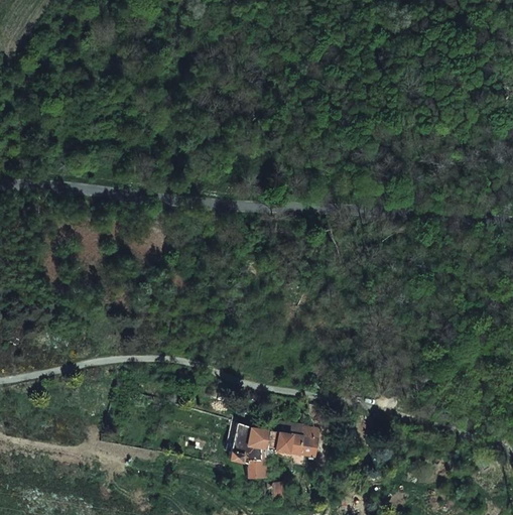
[(279,418),(269,416),(267,429),(277,431),(278,424),(279,420),(279,418)]
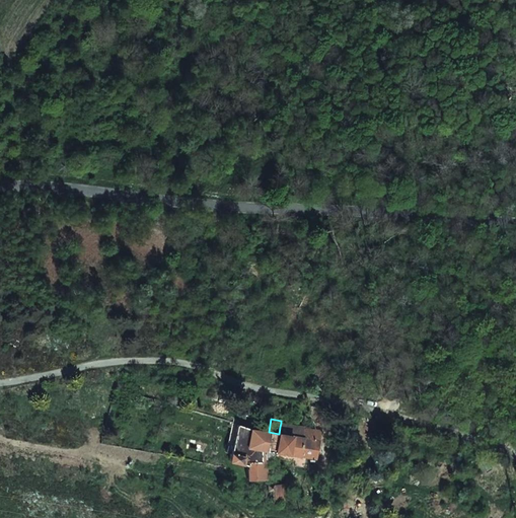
[(305,427),(281,423),(280,427),(304,432),(305,427)]
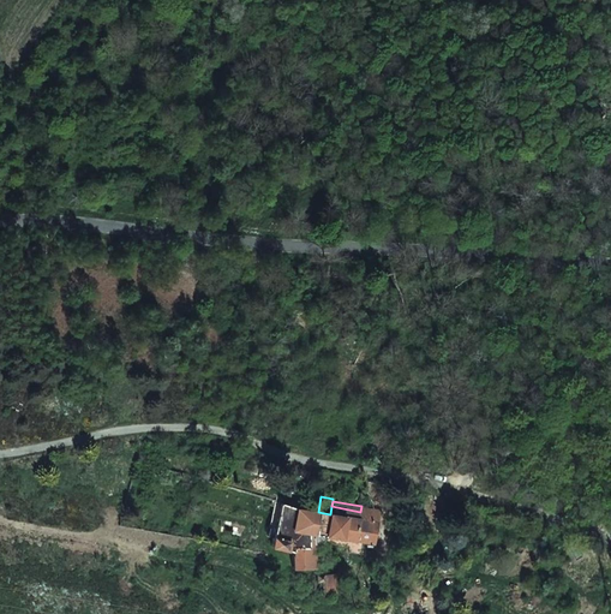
[(311,532),(375,543),(378,522),(360,518),(360,512),(331,506),(330,514),(318,512),(282,504),(275,536),(295,538),(295,566),(310,567),(311,568),(311,564),(311,532)]
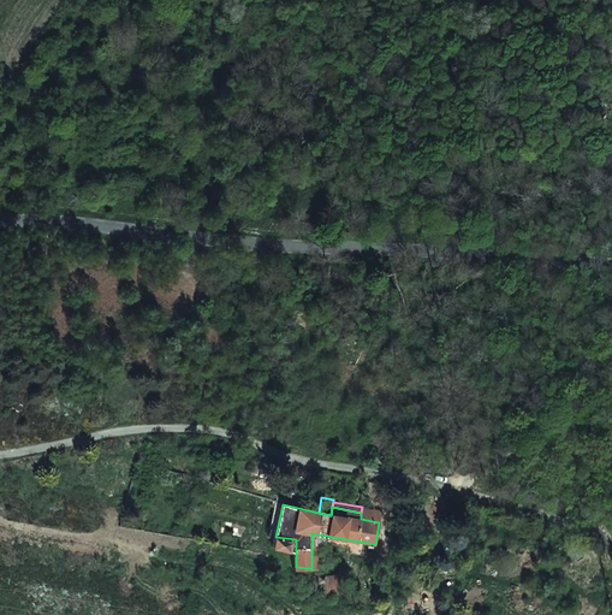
[(274,556),(277,545),(267,543),(265,555),(274,556)]
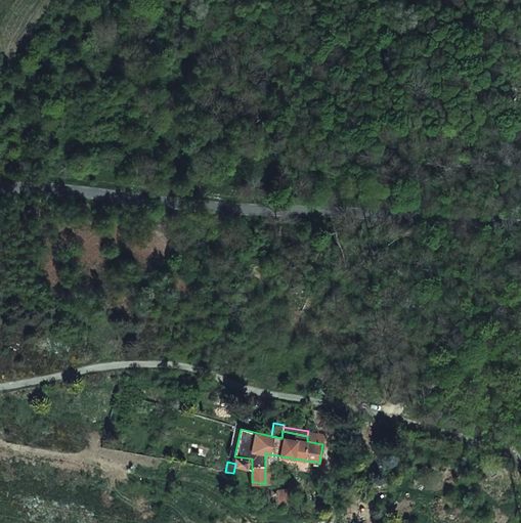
[(265,484),(264,483),(265,506),(292,506),(292,488),(277,488),(277,480),(265,480),(265,484)]
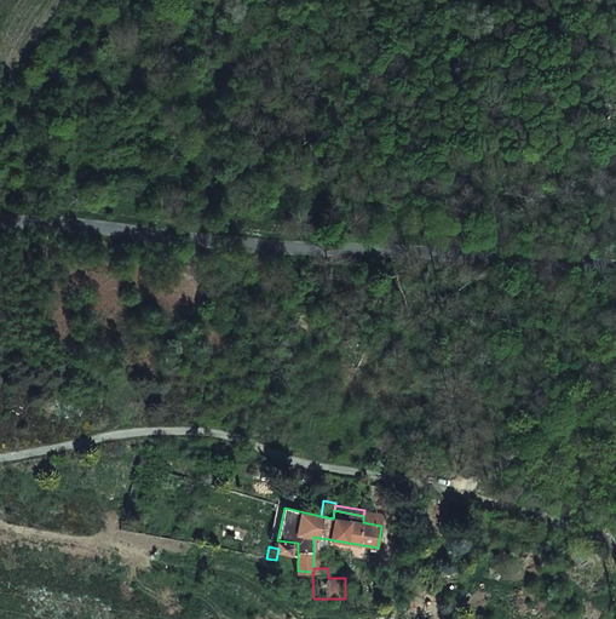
All buildings are outlined.
